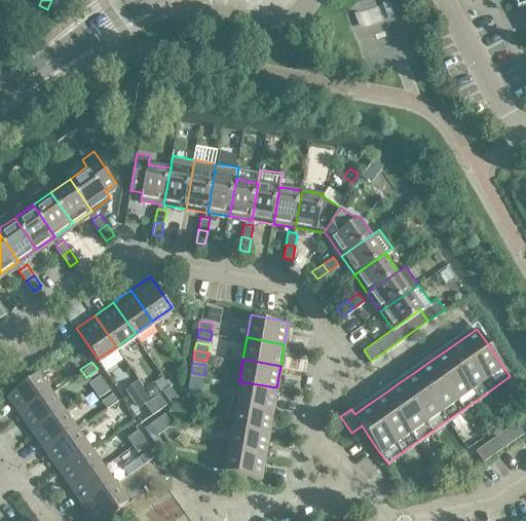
[(5,393),(19,411),(49,389),(36,371),(5,393)]
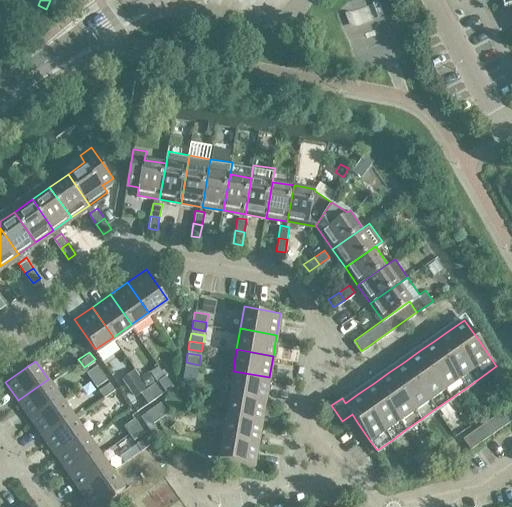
[(86,371),(91,378),(101,371),(96,364),(86,371)]
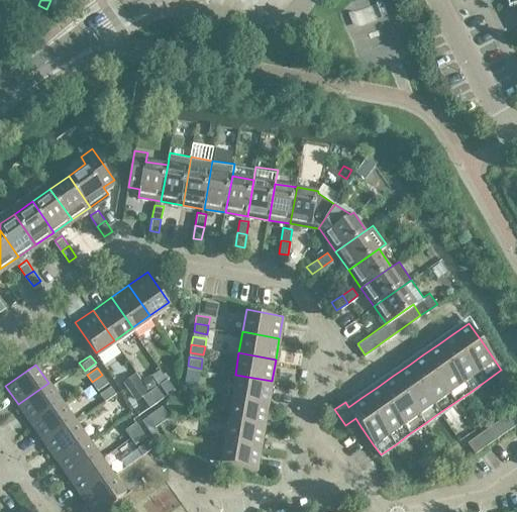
[(136,371),(123,380),(135,398),(141,394),(148,389),(136,371)]
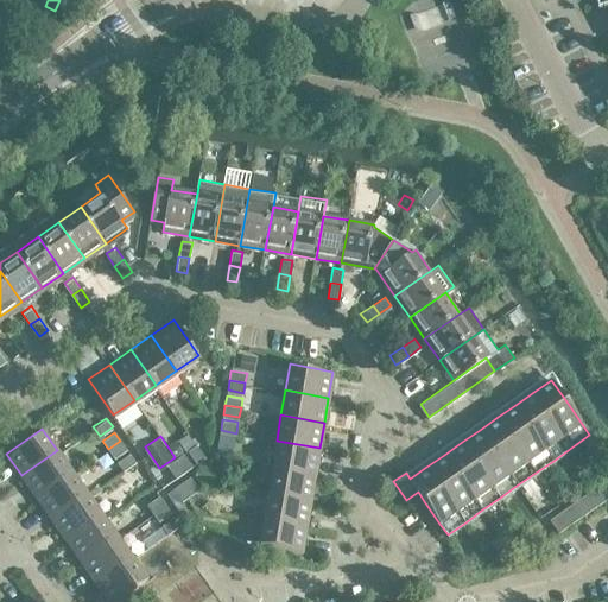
[(120,441),(108,449),(114,457),(126,449),(120,441)]
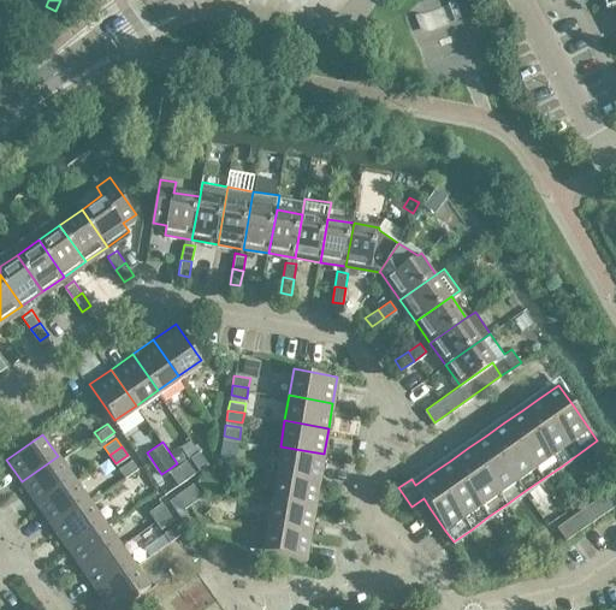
[(178,446),(171,452),(178,462),(187,457),(187,456),(178,446)]
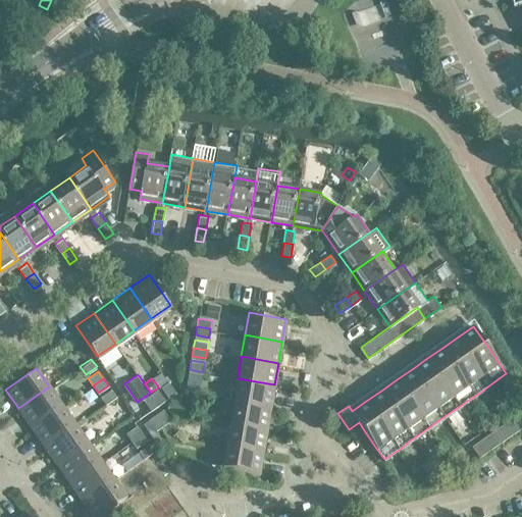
[(270,406),(274,384),(238,378),(233,400),(270,406)]
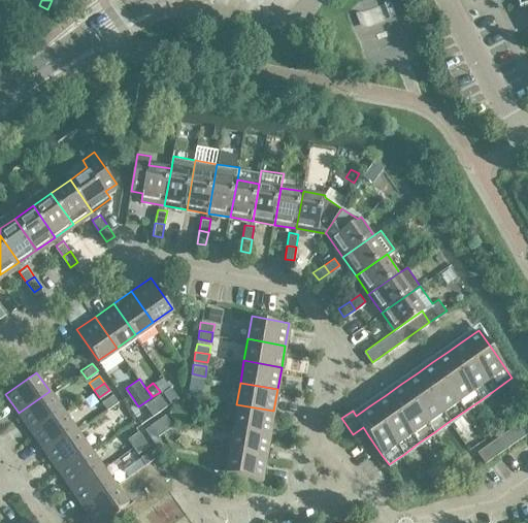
[(170,384),(163,389),(170,400),(178,395),(170,384)]
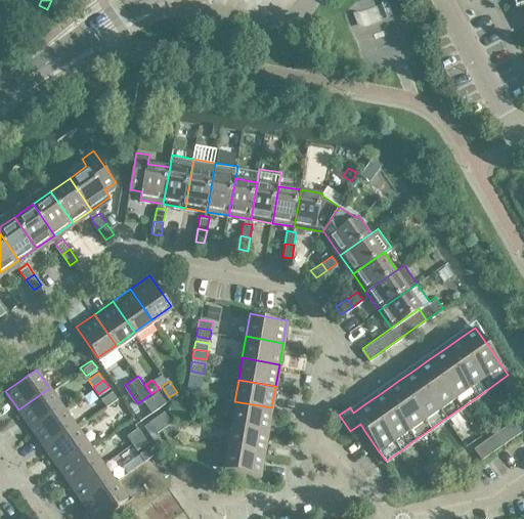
[(62,406),(49,388),(18,409),(31,428),(62,406)]
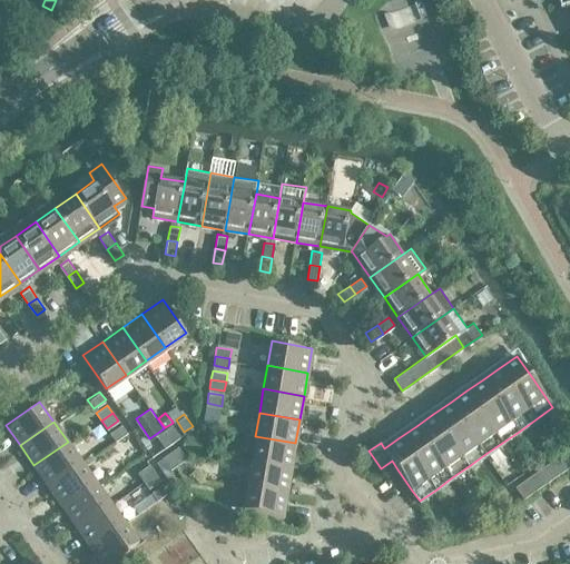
[(180,435),(173,423),(165,427),(164,428),(173,441),(180,435)]
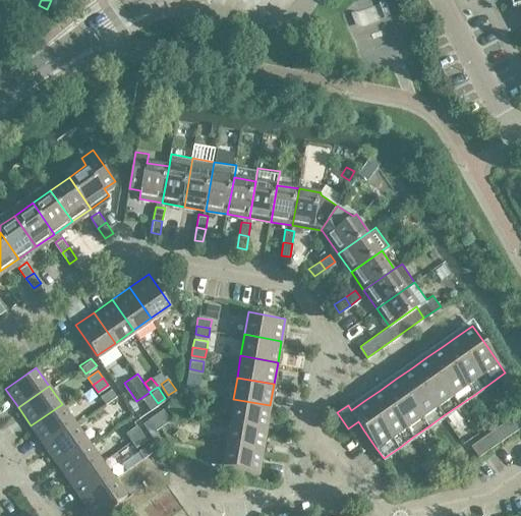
[(111,389),(101,396),(106,403),(116,396),(111,389)]
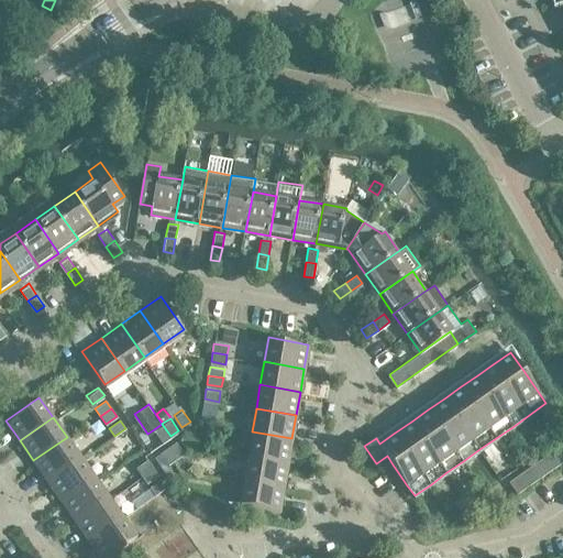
[(163,441),(170,436),(162,424),(154,429),(163,441)]
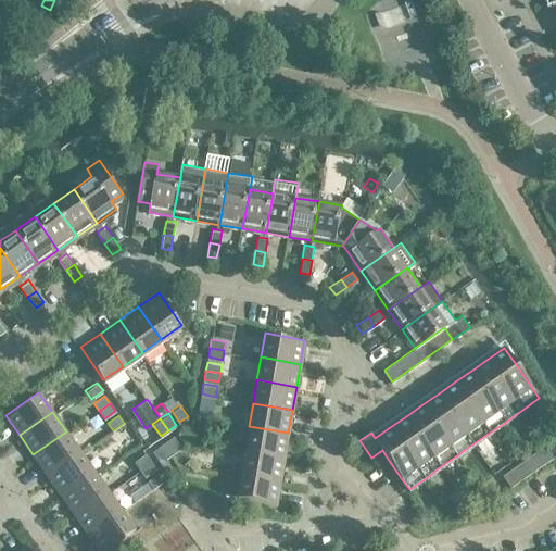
[(244,449),(283,455),(288,433),(249,426),(244,449)]
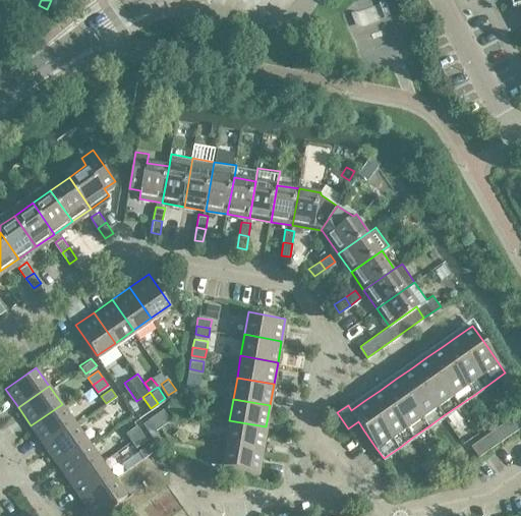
[(62,404),(31,425),(44,444),(74,422),(62,404)]
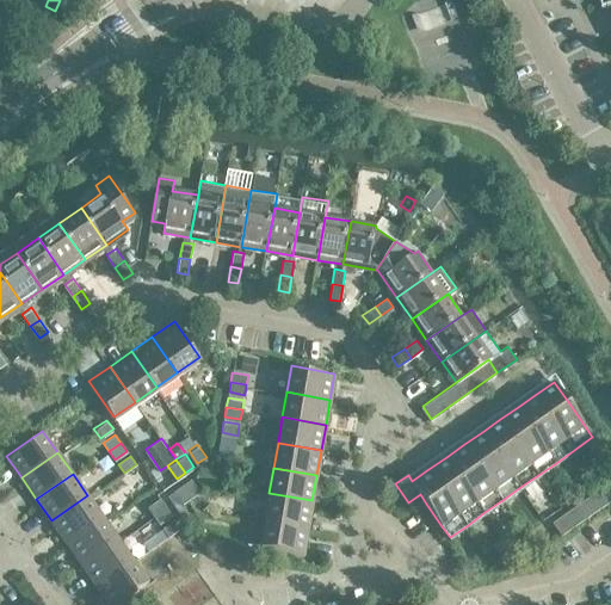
[(191,497),(201,489),(191,476),(183,483),(191,497)]
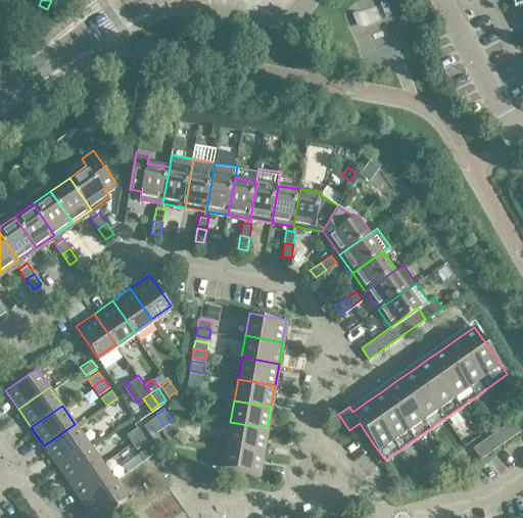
[(522,410),(473,445),(480,457),(522,426),(522,410)]
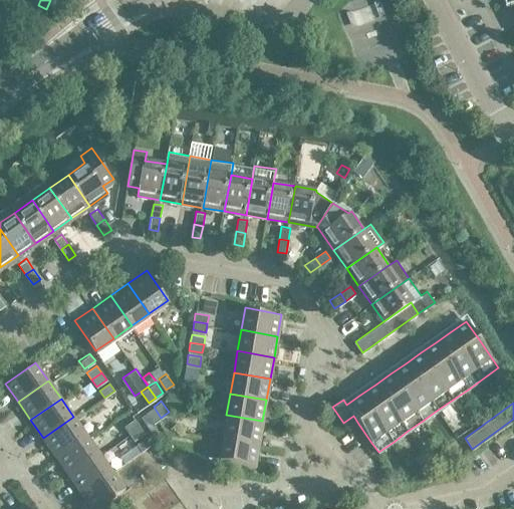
[(154,423),(161,418),(154,407),(146,412),(154,423)]
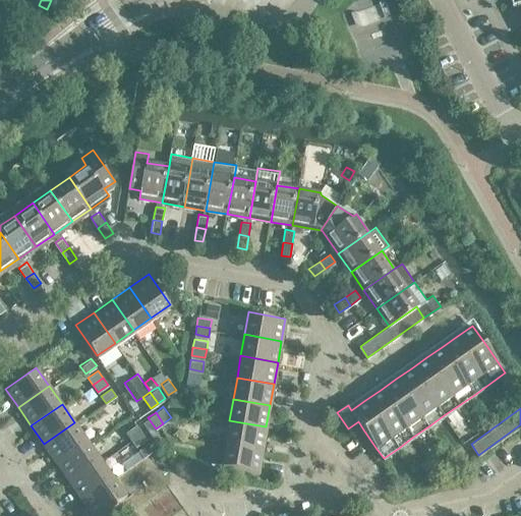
[(266,426),(229,420),(225,442),(263,448),(266,426)]
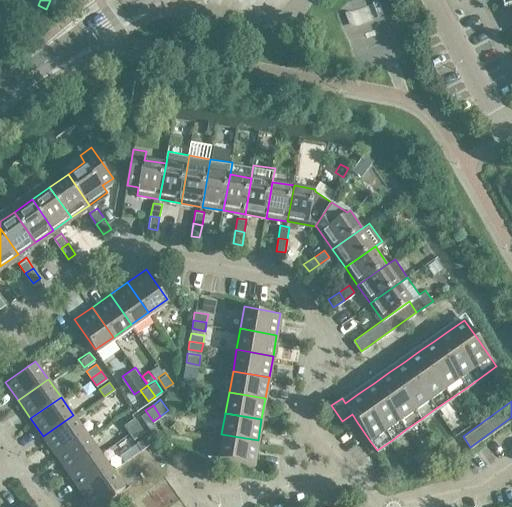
[(73,415),(43,436),(55,454),(86,432),(73,415)]
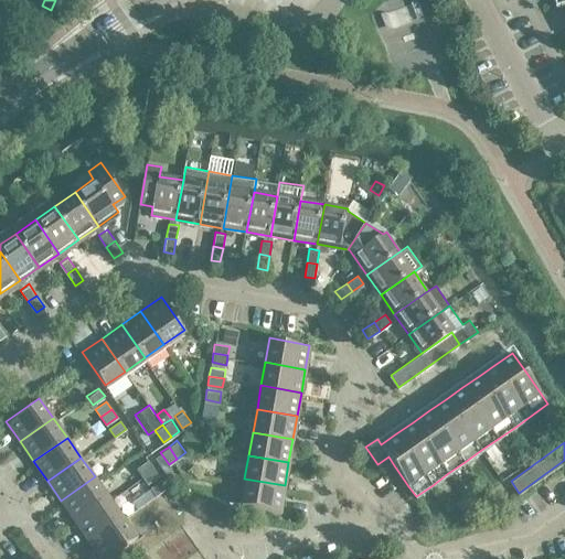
[(136,466),(141,475),(153,466),(148,458),(136,466)]
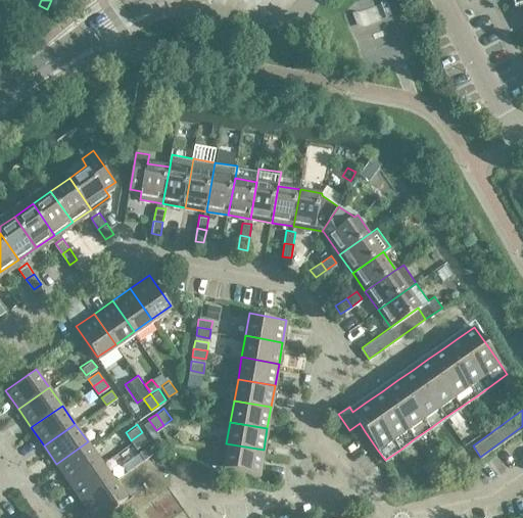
[(142,432),(131,440),(136,448),(147,439),(142,432)]
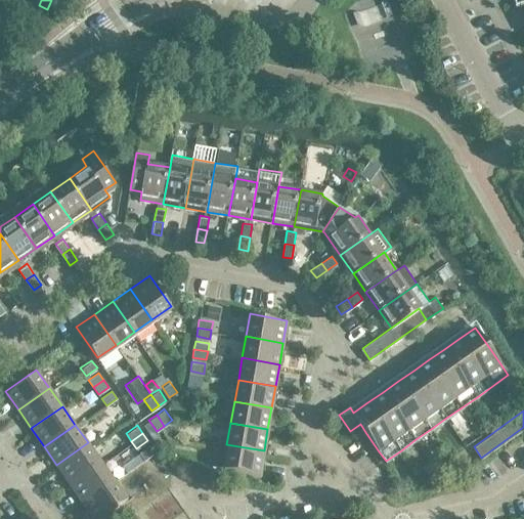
[(100,461),(88,442),(56,465),(70,482),(100,461)]
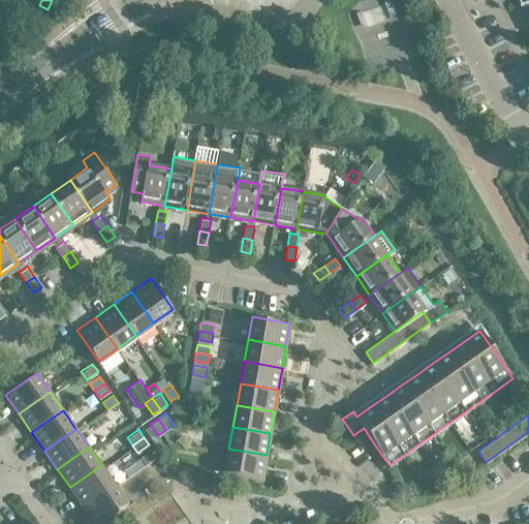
[(157,456),(151,448),(139,456),(146,463),(157,456)]
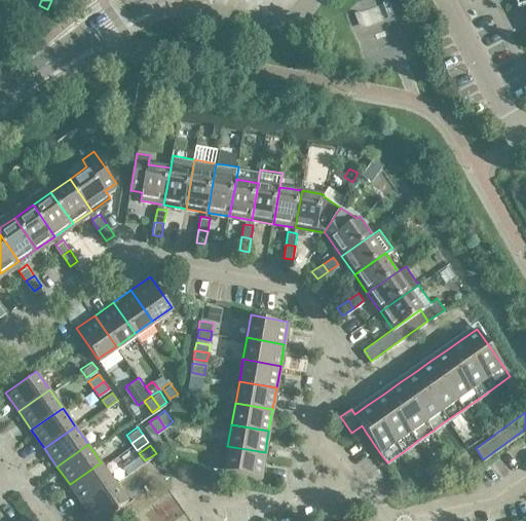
[(261,475),(265,452),(227,446),(224,469),(261,475)]
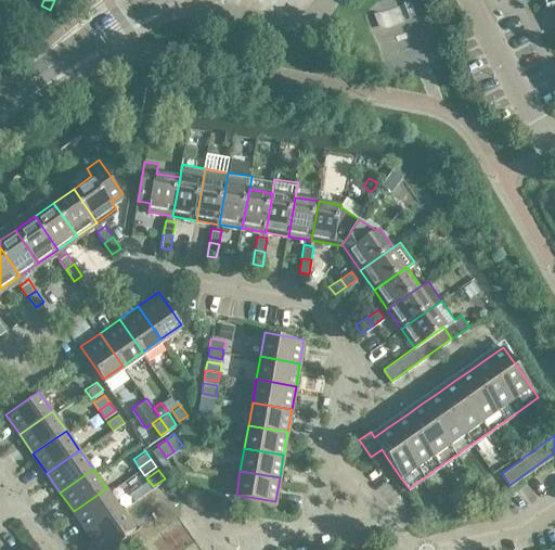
[(119,508),(106,488),(74,511),(87,531),(119,508)]
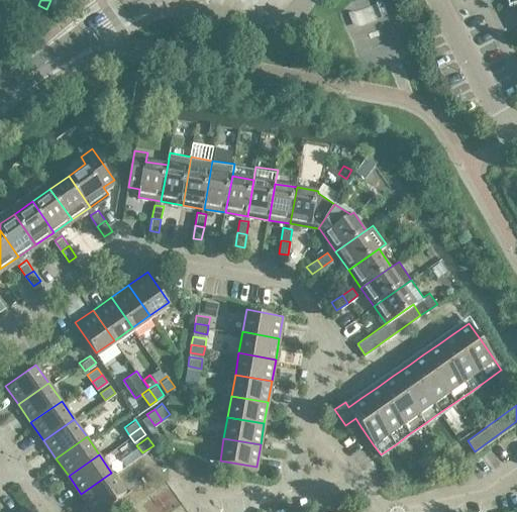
[(111,473),(81,494),(93,511),(94,511),(124,491),(111,473)]
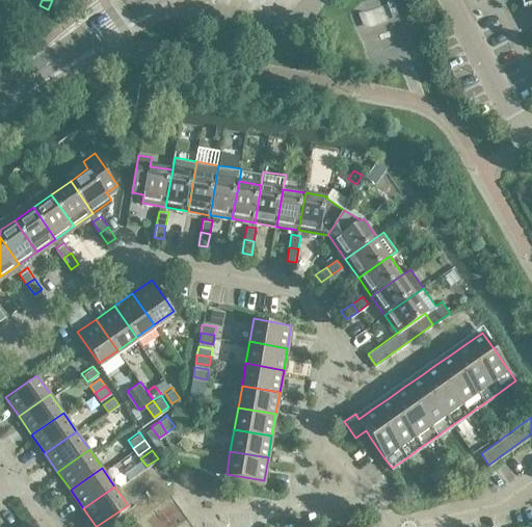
[(30,526),(24,518),(10,526),(30,526)]
